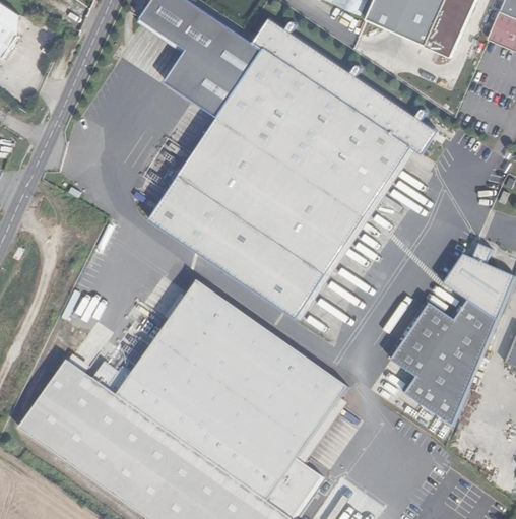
[(288,33),(282,28),(266,18),(252,40),(192,0),(147,0),(138,15),(185,47),(163,79),(215,115),(146,217),(293,317),(407,147),(420,154),(428,140),(418,132),(424,124),(418,121),(412,116),(353,76),(347,72),(288,33)]
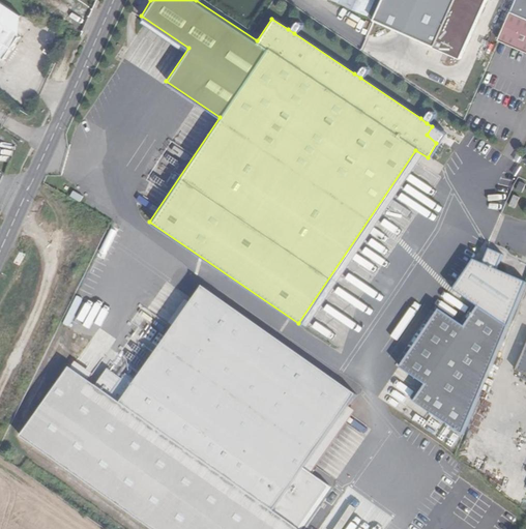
[(328,0),(364,17),(371,0),(328,0)]
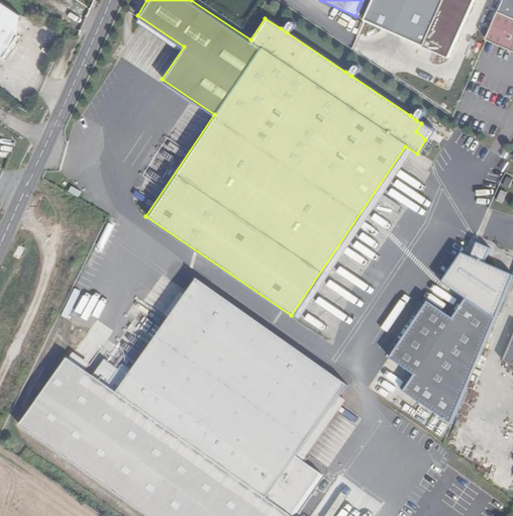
[(370,0),(365,13),(447,56),(473,0),(370,0)]
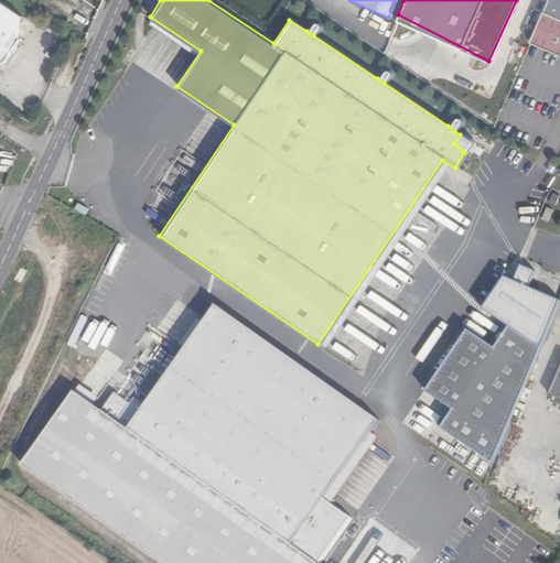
[(547,0),(542,11),(559,18),(559,0),(547,0)]
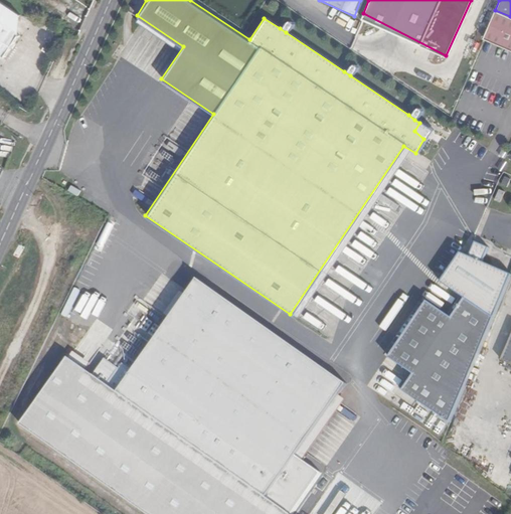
[(510,50),(510,16),(495,10),(482,38),(510,50)]
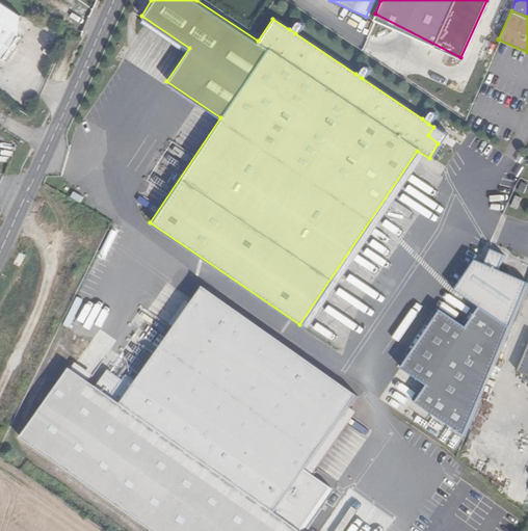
[(289,29),(295,33),(299,26),(299,24),(296,22),(293,23),(289,29)]
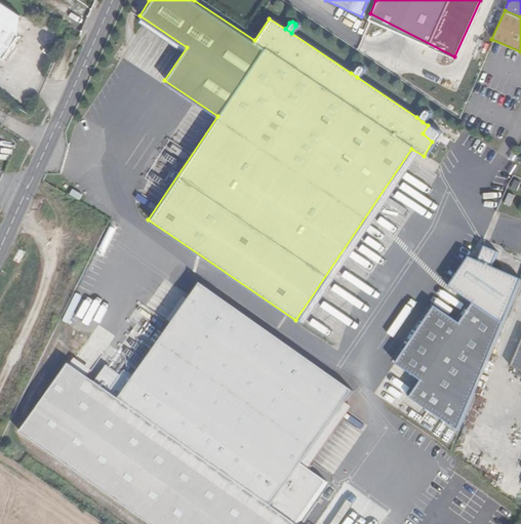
[(351,73),(357,77),(362,71),(361,67),(357,65),(351,73)]
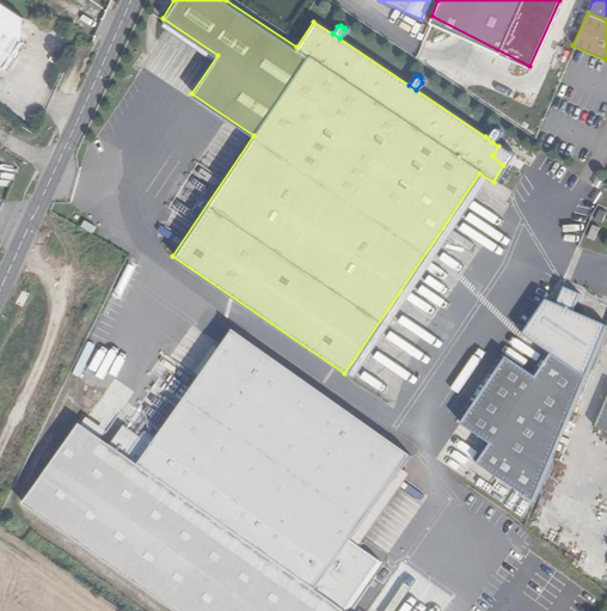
[(485,136),(492,142),(498,134),(496,129),(492,128),(485,136)]
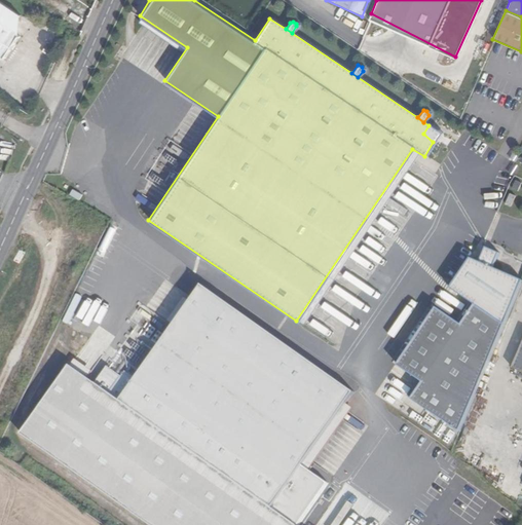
[(423,134),(433,142),(440,133),(429,125),(423,134)]
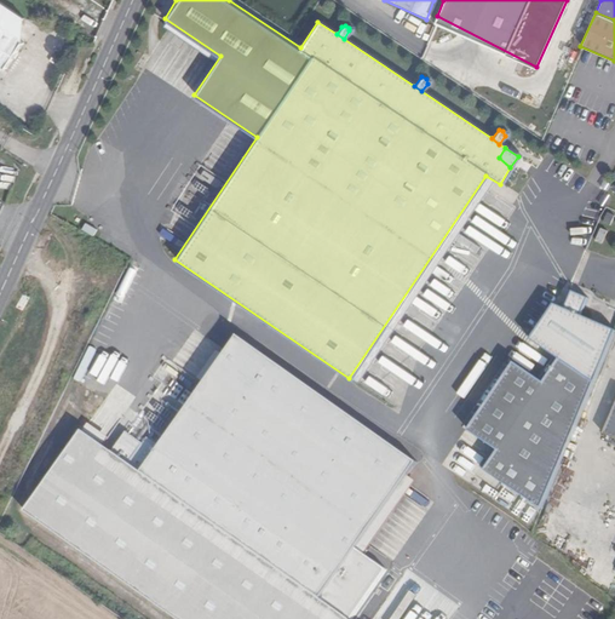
[(597,242),(603,230),(596,228),(591,240),(597,242)]
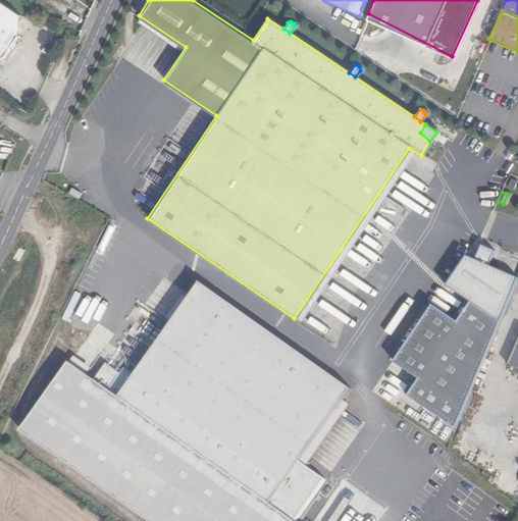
[(444,285),(468,303),(456,321),(430,305),(392,360),(416,377),(405,395),(455,429),(517,282),(517,273),(491,262),(498,248),(484,242),(475,255),(467,252),(444,285)]
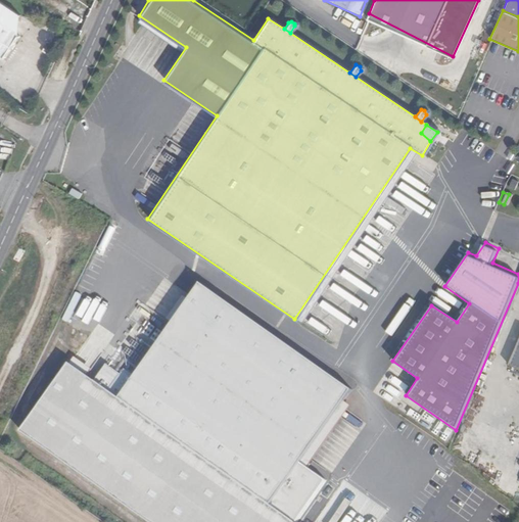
[(344,397),(352,386),(215,294),(198,283),(187,299),(170,324),(133,376),(122,368),(106,389),(151,420),(296,518),(326,476),(308,463),(300,459),(337,408),(343,413),(346,415),(348,412),(345,410),(339,405),(344,397)]
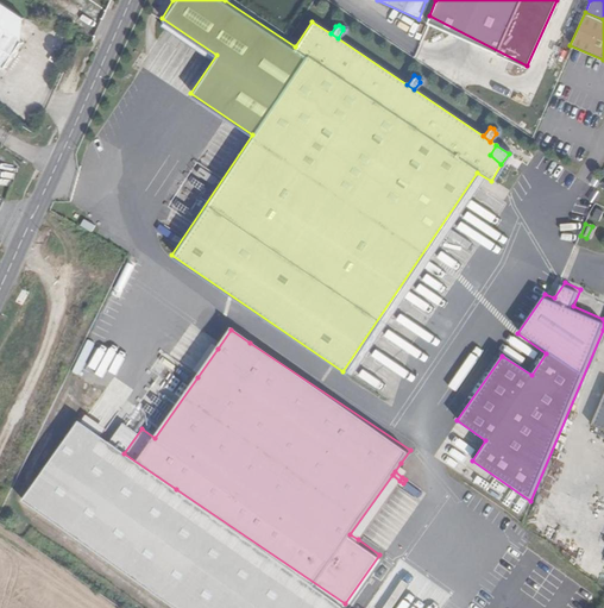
[(190,373),(197,377),(218,349),(212,344),(190,373)]
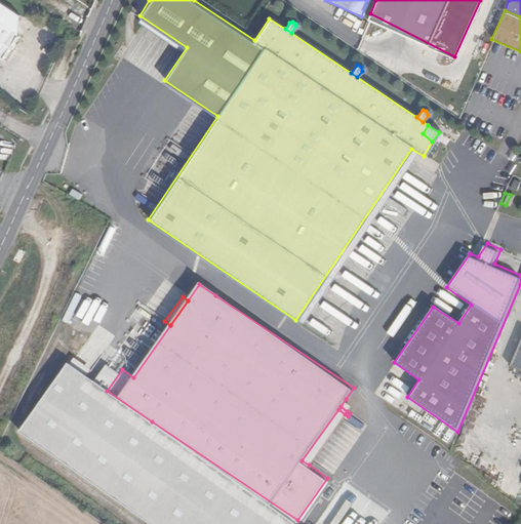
[(94,327),(77,357),(82,360),(101,330),(94,327)]
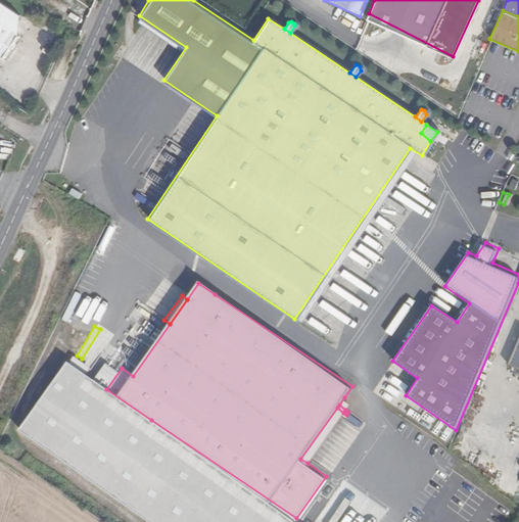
[(518,344),(510,366),(518,370),(518,344)]
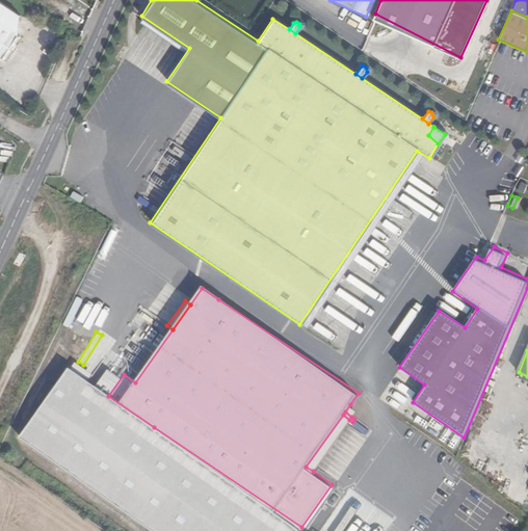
[(345,412),(351,417),(357,409),(350,404),(345,412)]
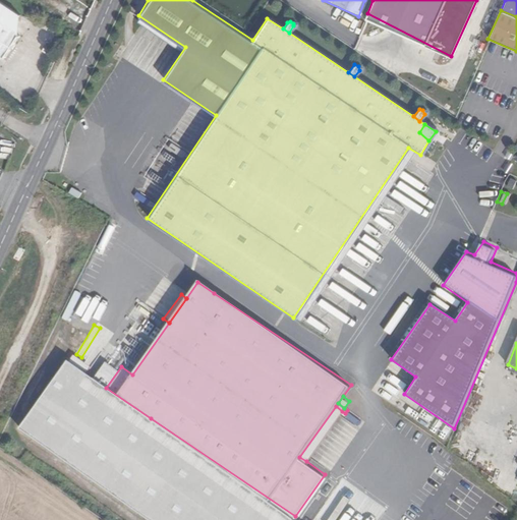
[(299,457),(306,461),(342,411),(336,406),(299,457)]
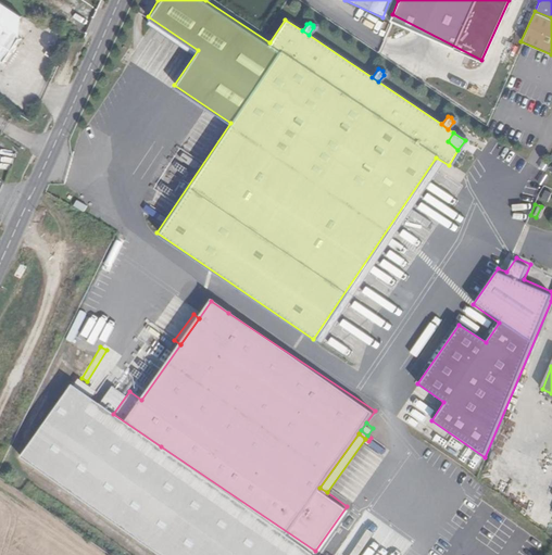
[(534,521),(549,527),(551,518),(551,509),(540,505),(534,521)]
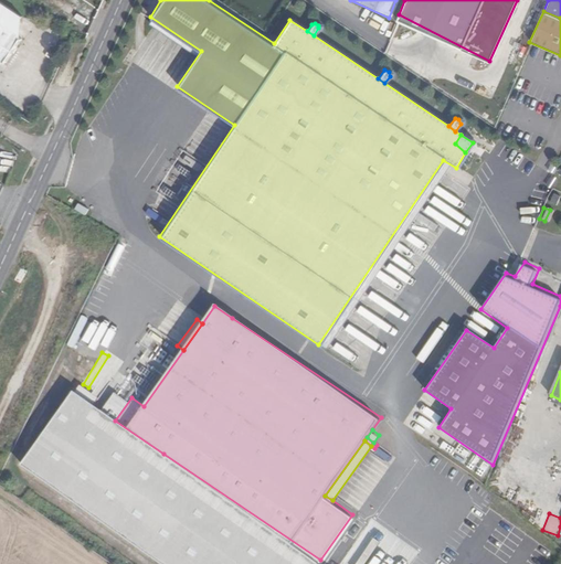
[(360,563),(362,561),(357,557),(362,547),(348,539),(352,532),(345,528),(326,561),(331,563),(360,563)]
